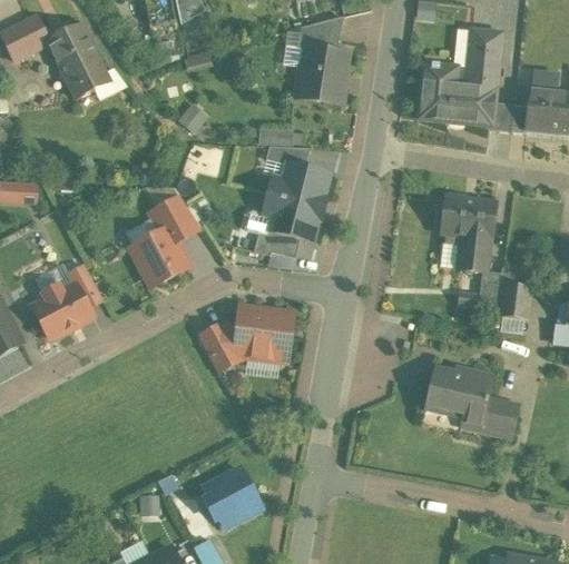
[(144,0),(148,17),(149,17),(173,12),(169,0),(144,0)]
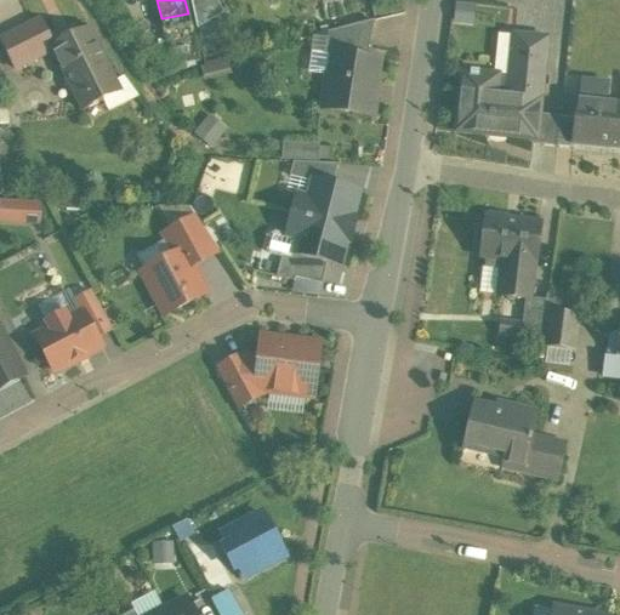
[(191,0),(195,24),(223,10),(217,0),(191,0)]
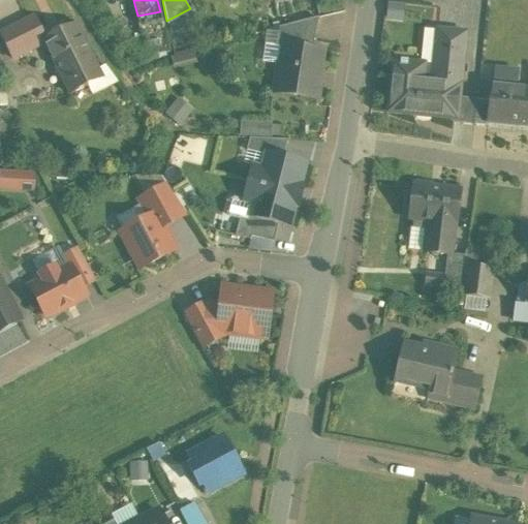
[(160,11),(138,16),(146,49),(167,44),(160,11)]
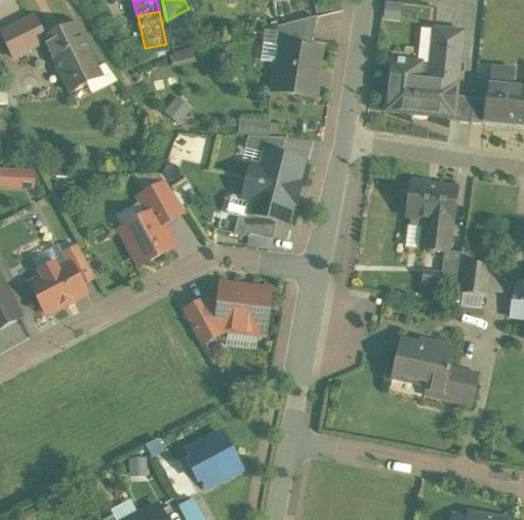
[(26,16),(0,29),(13,55),(37,43),(33,34),(41,31),(33,14),(27,17),(26,16)]
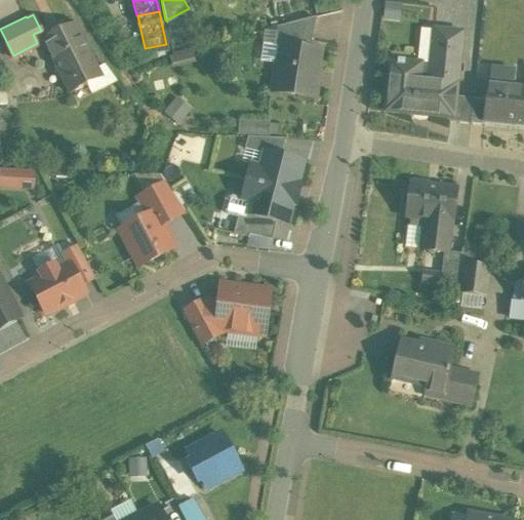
[(315,14),(276,25),(273,43),(280,44),(280,43),(310,47),(315,14)]
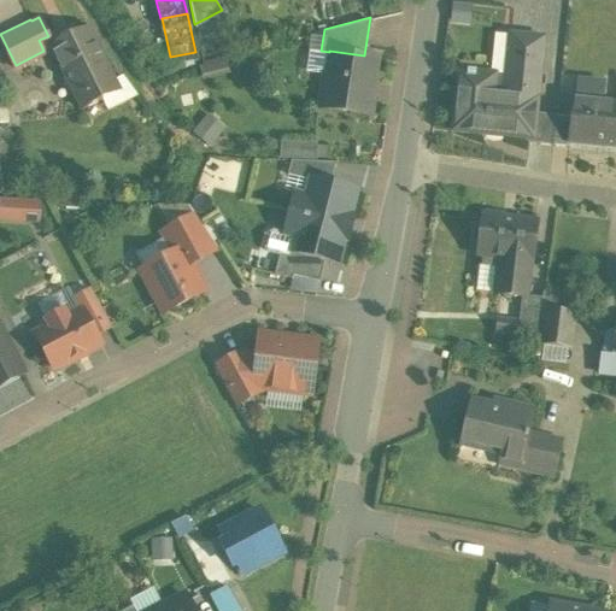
[(87,24),(50,42),(82,107),(118,88),(113,77),(87,24)]
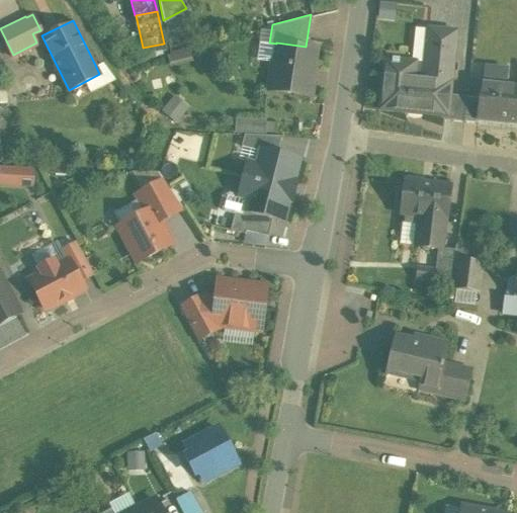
[(428,26),(424,64),(384,60),(379,107),(446,113),(454,29),(428,26)]
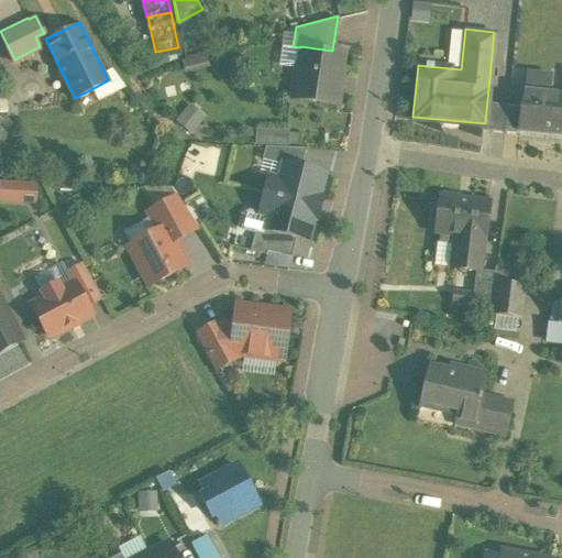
[(332,51),(300,46),(300,47),(298,65),(294,65),(289,96),(338,102),(340,89),(337,88),(342,53),(332,51)]
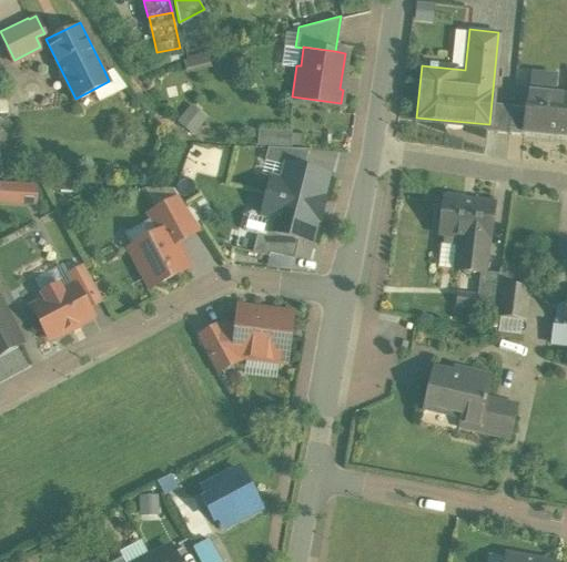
[(109,81),(76,99),(80,108),(125,85),(112,67),(104,71),(109,81)]
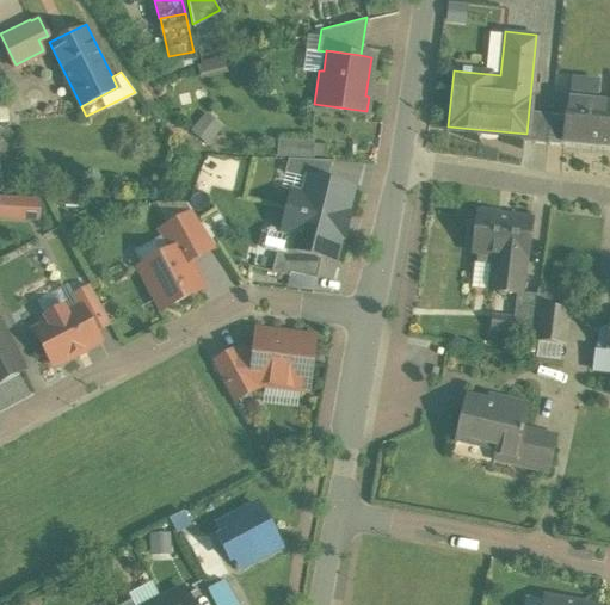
[(609,100),(595,99),(596,80),(572,78),(571,97),(566,97),(564,112),(561,137),(562,137),(609,142),(609,100)]
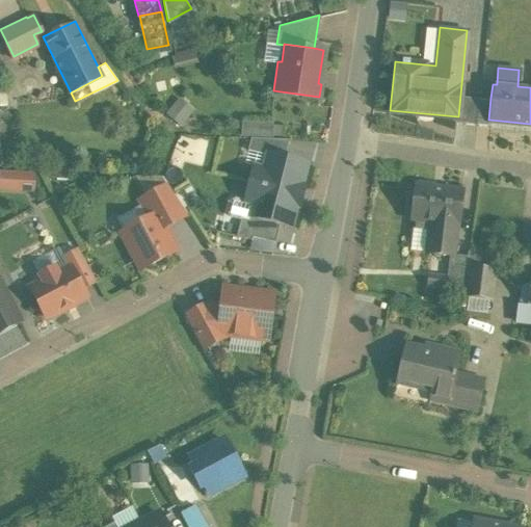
[(479,97),(467,95),(463,122),(476,123),(479,97)]
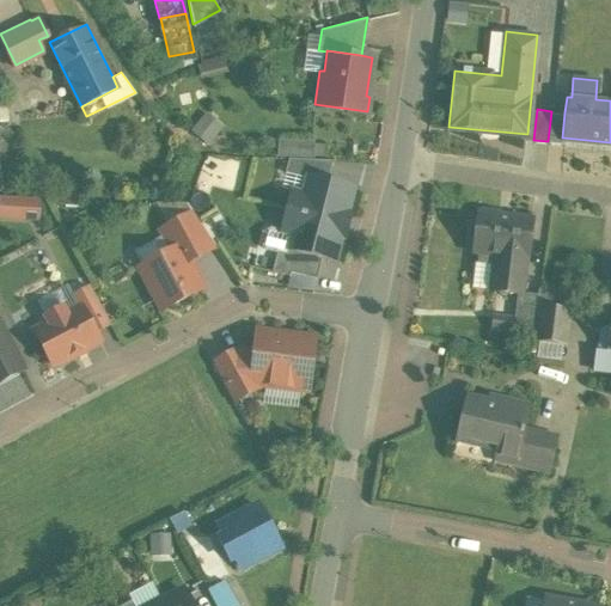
[(188,128),(205,141),(219,122),(203,110),(188,128)]
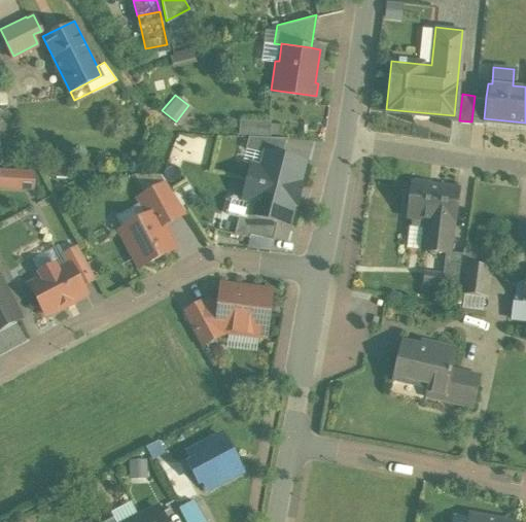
[(486,97),(475,96),(471,122),(485,123),(485,118),(484,118),(486,97)]
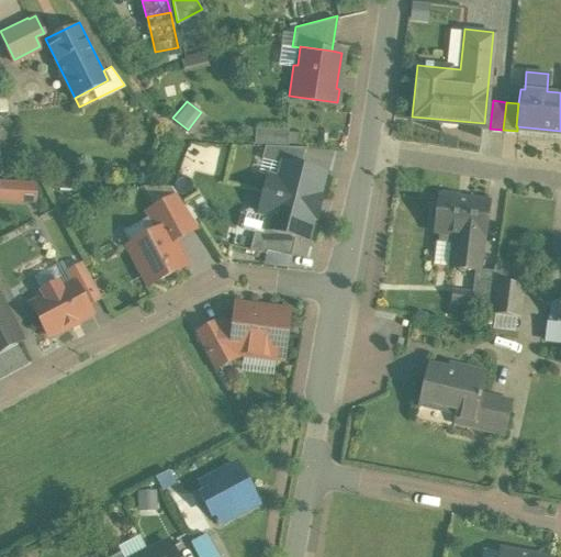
[(190,167),(211,167),(212,142),(190,141),(190,167)]
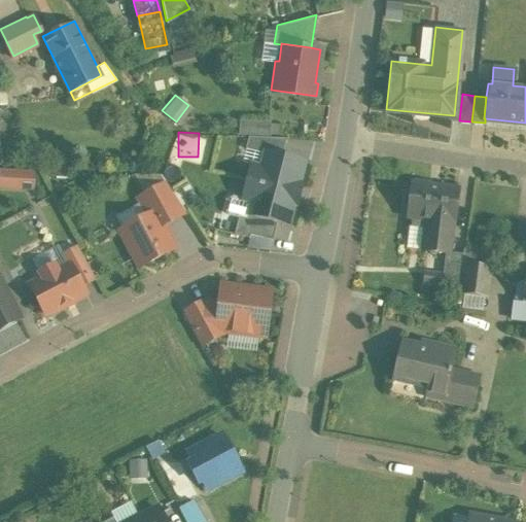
[(285,136),(248,135),(245,147),(264,151),(264,150),(280,154),(285,136)]
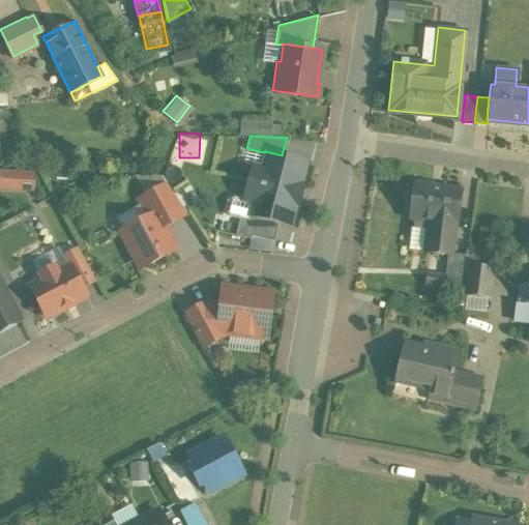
[(248,181),(300,194),(302,182),(300,182),(305,162),(282,155),(265,151),(265,152),(262,166),(253,164),(248,181)]
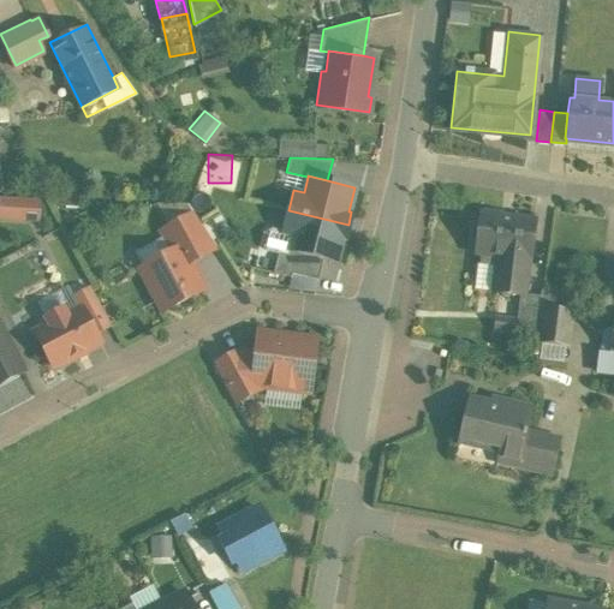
[(33,198),(0,196),(0,218),(33,220),(33,198)]
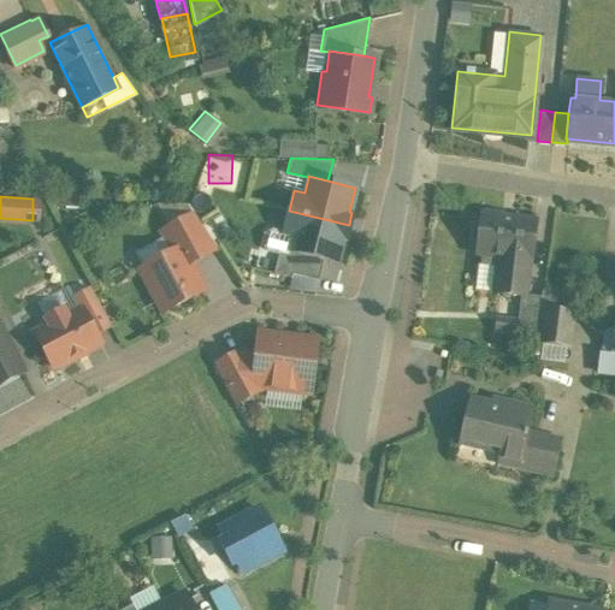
[(533,218),(501,214),(501,211),(485,209),(484,212),(482,212),(478,252),(482,253),(480,262),(497,264),(494,290),(520,294),(525,294),(525,292),(533,218)]
